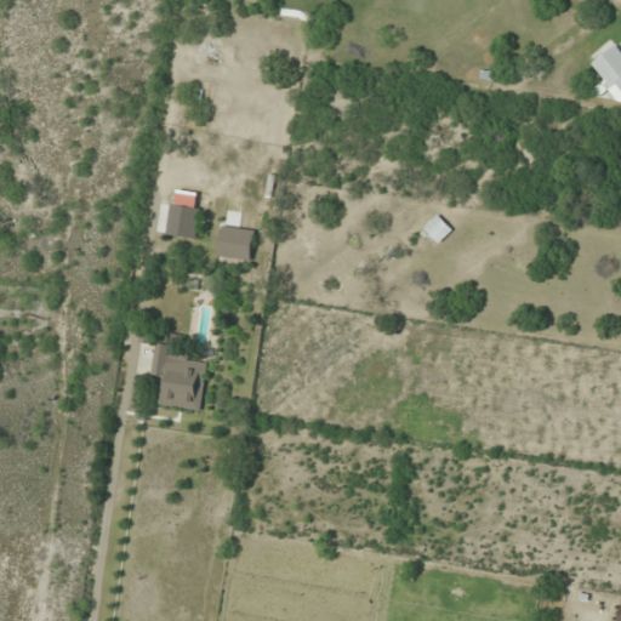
[(620,98),(620,51),(614,43),(590,62),(620,98)]
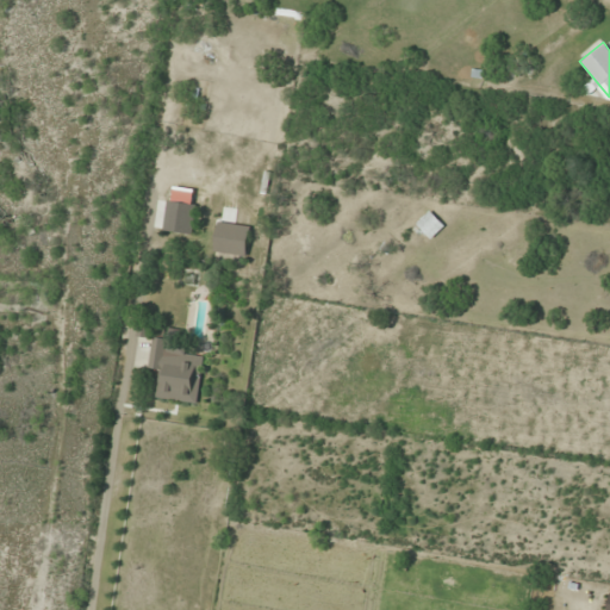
[(198,192),(170,187),(165,229),(192,234),(198,192)]
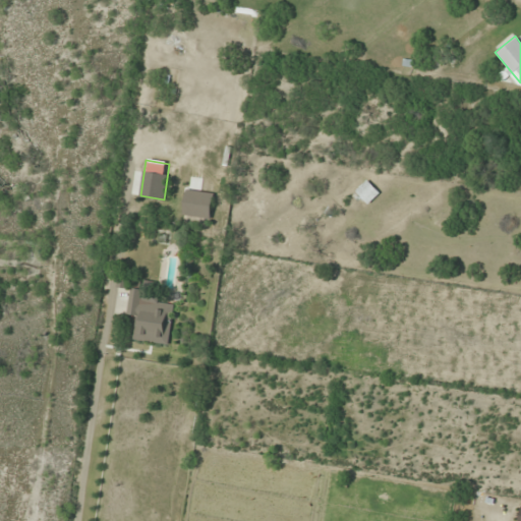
[(380,192),(367,179),(355,190),(368,204),(380,192)]
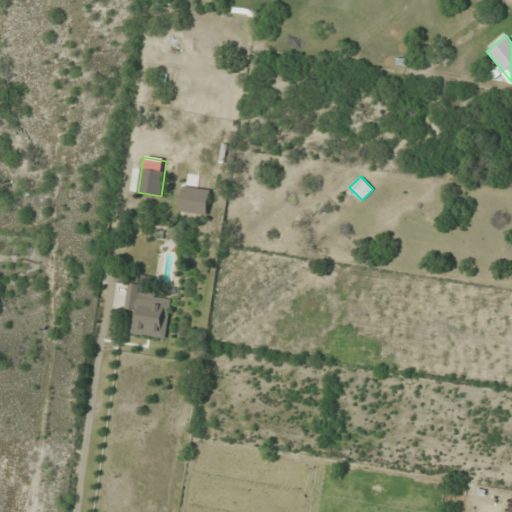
[(180,210),(207,213),(210,189),(183,186),(180,210)]
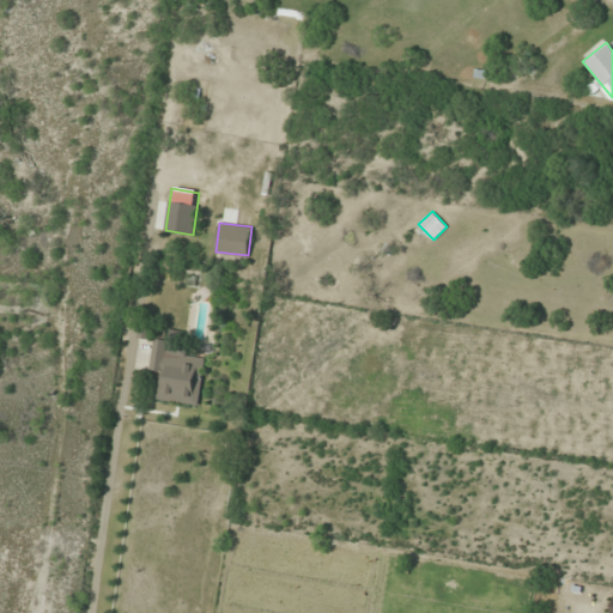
[(174,340),(153,337),(149,371),(161,372),(157,399),(199,405),(206,357),(171,352),(174,340)]
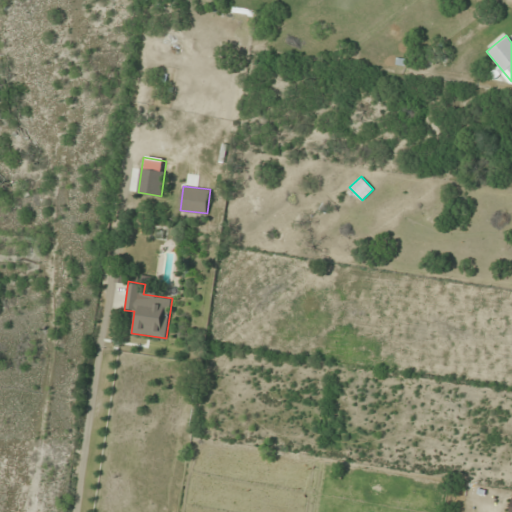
All buildings are outlined.
